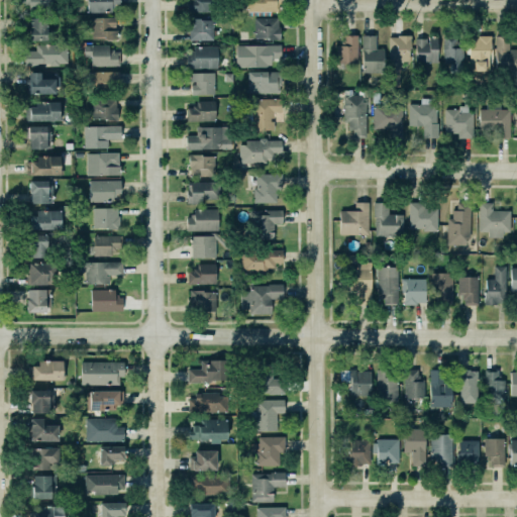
[(54,0),(26,0),(26,12),(55,11),(54,0)]
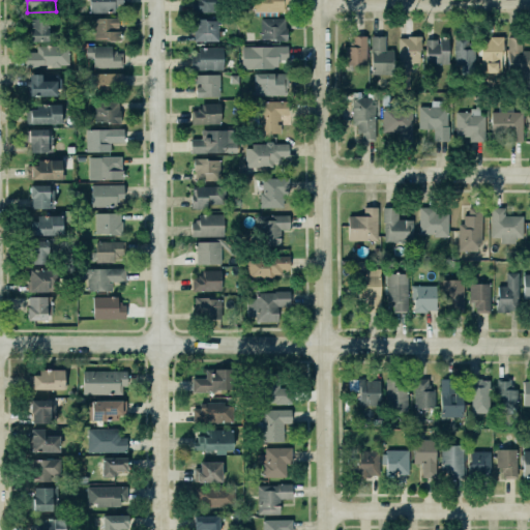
[(87,0),(119,0),(119,2),(115,3),(115,6),(112,6),(112,11),(87,11),(87,0)]
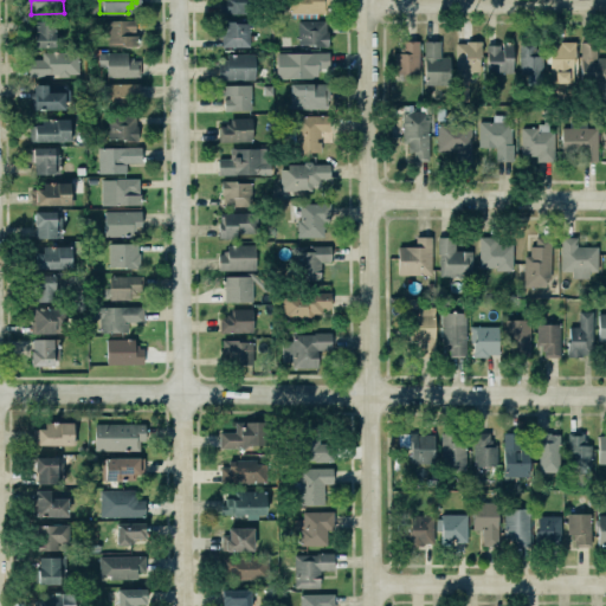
[(218,0),(219,14),(247,13),(246,0),(218,0)]
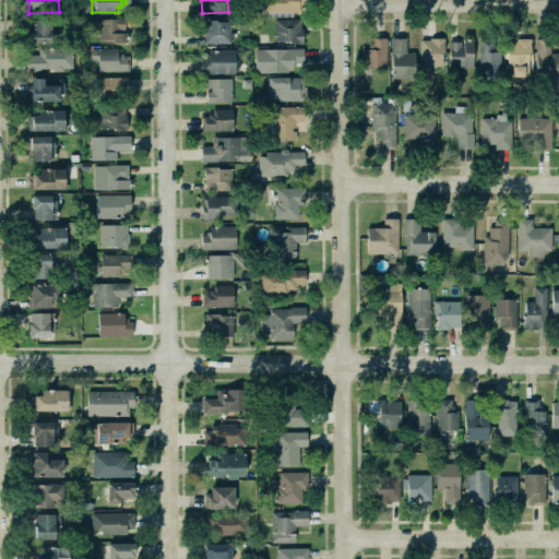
[(263,0),(263,11),(298,11),(298,3),(300,3),(300,0),(263,0)]
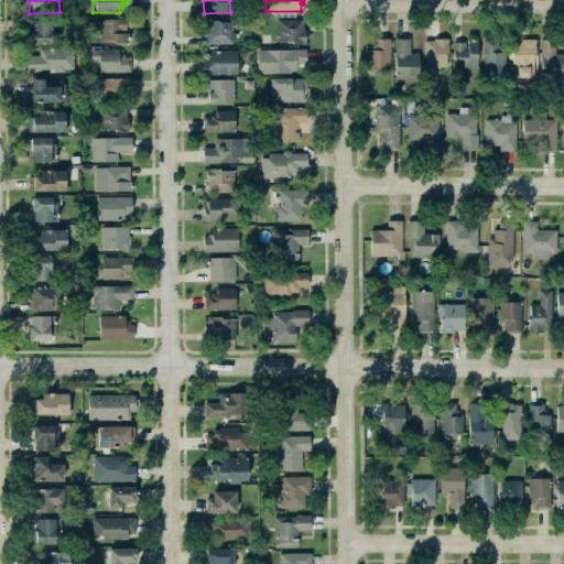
[(97,18),(123,17),(123,32),(126,32),(126,41),(98,42),(97,18)]
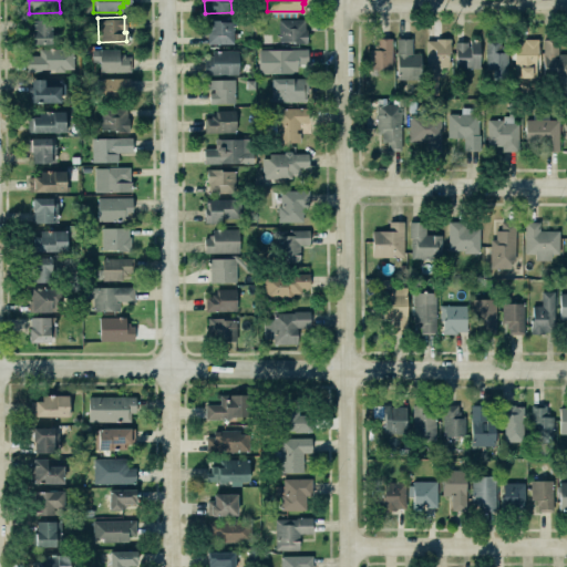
[(49,19),(31,19),(31,30),(29,30),(30,43),(49,43),(49,19)]
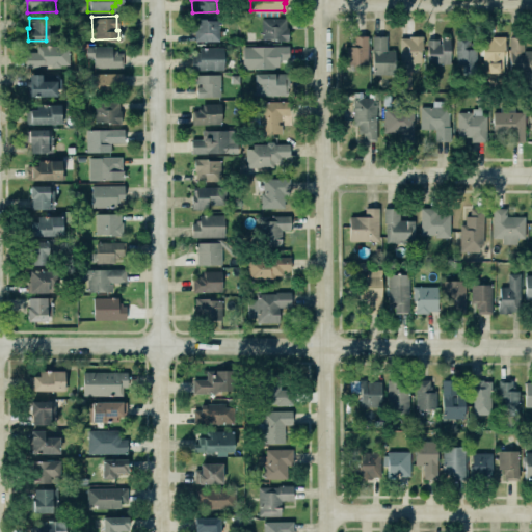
[(288,41),(288,18),(262,18),(262,40),(288,41)]
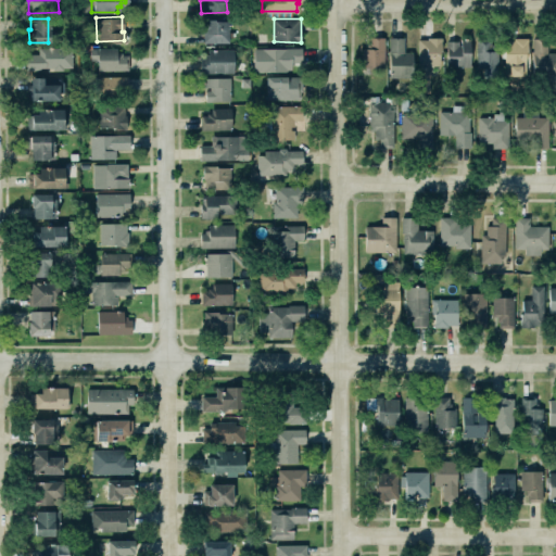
[(229,42),(229,20),(203,21),(203,43),(229,42)]
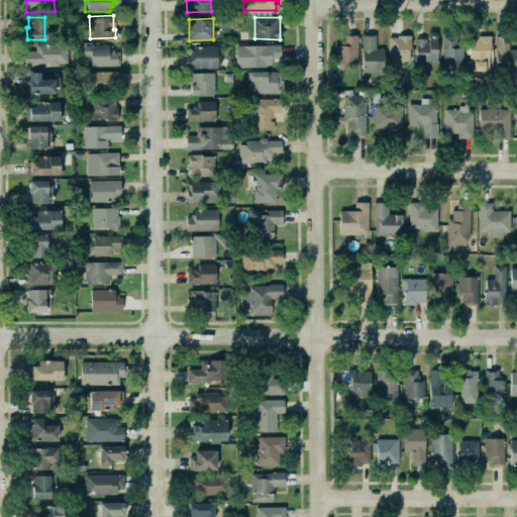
[(389,35),(389,85),(399,85),(400,61),(410,62),(410,36),(389,35)]
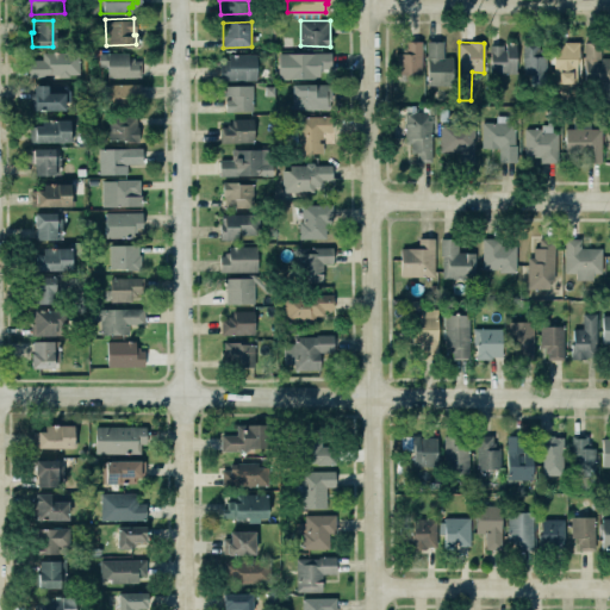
[(523,75),(530,75),(530,85),(547,83),(546,42),(523,42),(523,75)]
